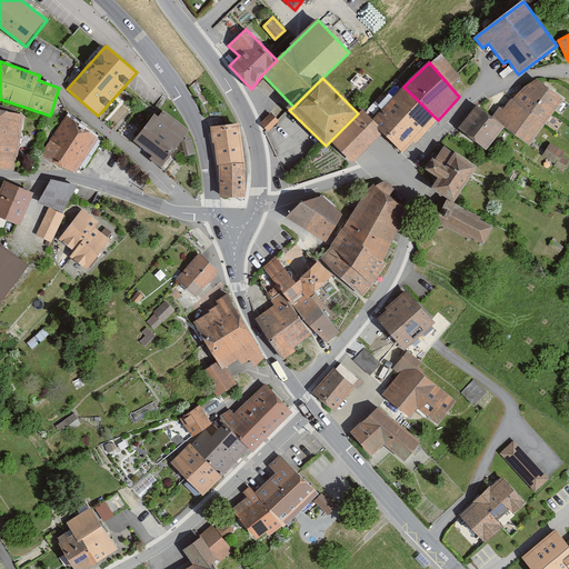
[(505,127),(529,146),(563,100),(537,79),(529,83),(515,96),(502,109),(501,108),(492,118),(505,127)]
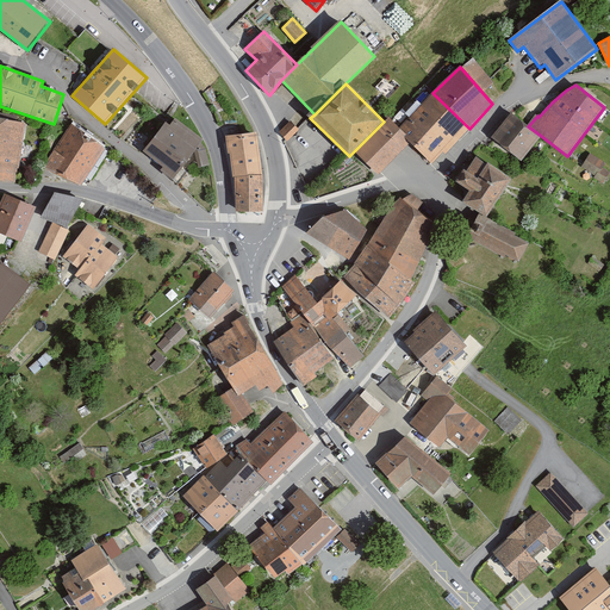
[(411,143),(431,165),(442,153),(446,155),(470,129),(433,93),(397,128),(411,143)]
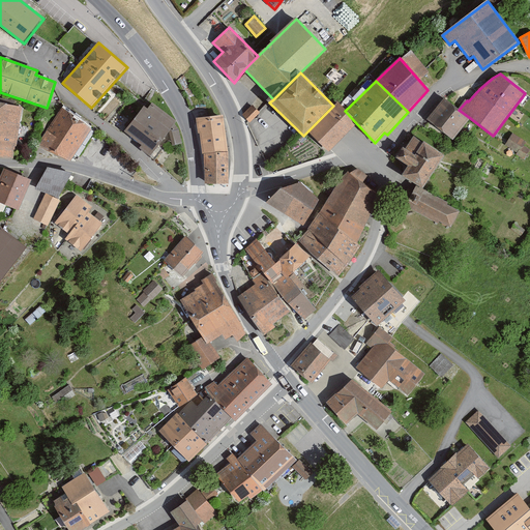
[(445,98),(428,120),(452,140),(470,118),(459,110),(445,98)]
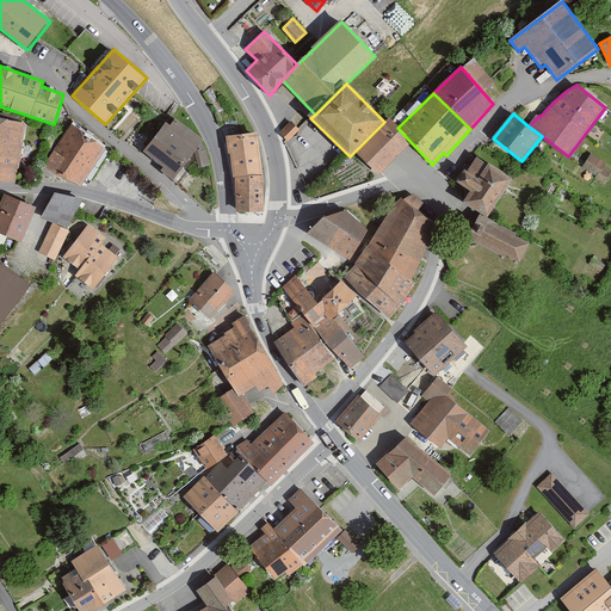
[(25,123),(0,118),(0,180),(16,184),(25,123)]
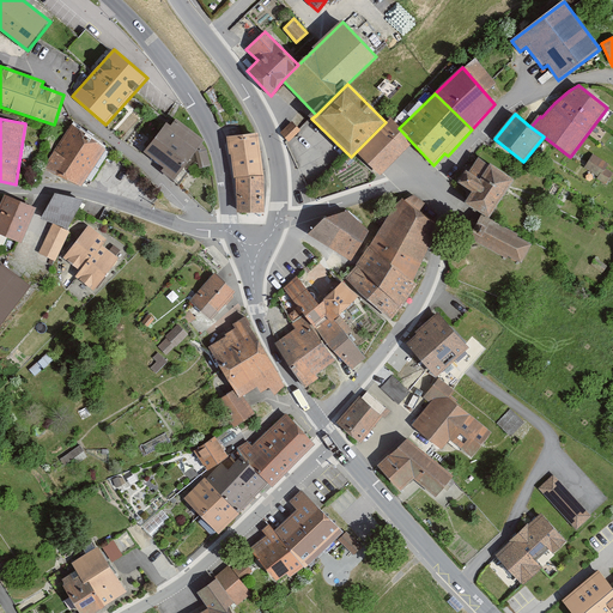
[(170,126),(167,123),(144,152),(164,169),(161,173),(173,182),(195,153),(199,169),(211,167),(207,150),(202,144),(205,141),(176,119),(170,126)]
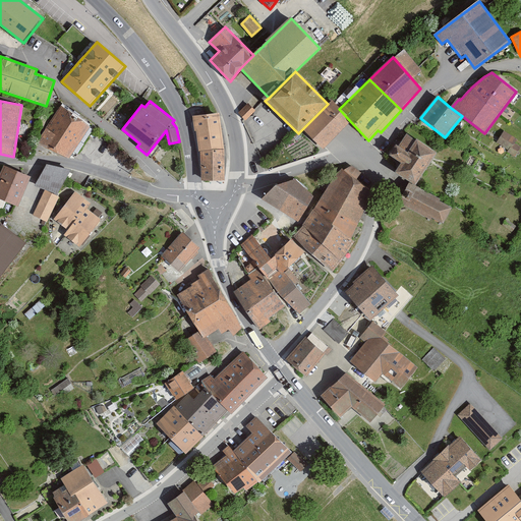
[(328,104),(302,129),(323,150),(351,122),(339,109),(331,101),(328,104)]
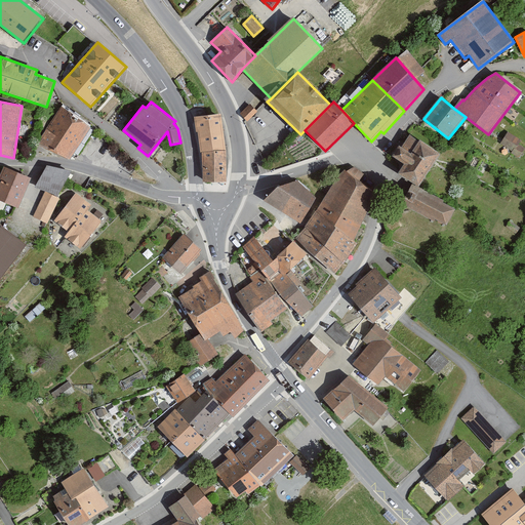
[(257,112),(250,104),(240,114),(247,122),(257,112)]
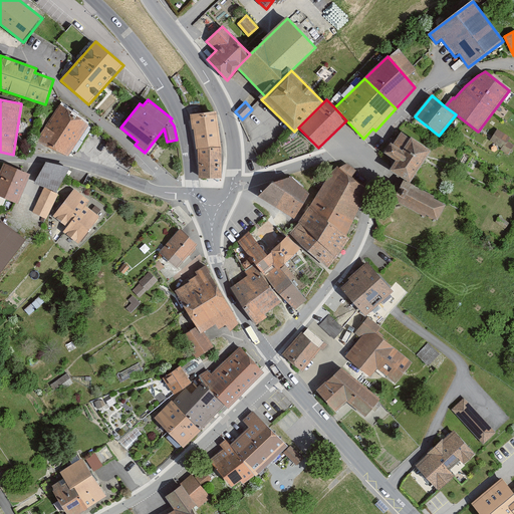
[(88,125),(60,104),(36,142),(67,157),(88,125)]
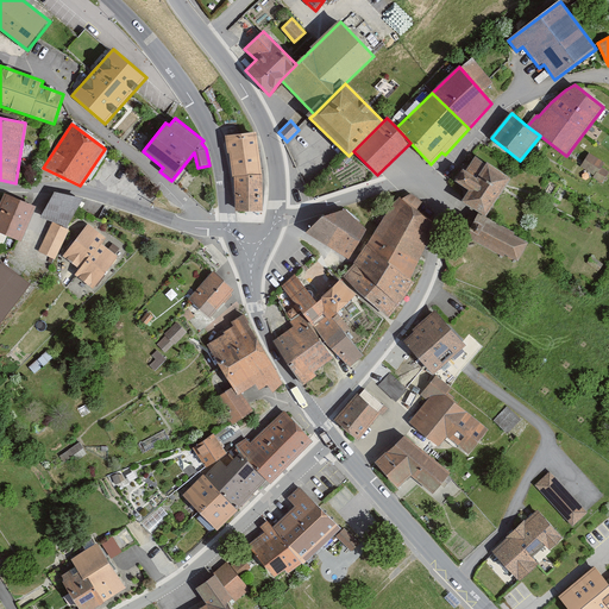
[(256,132),(225,136),(227,154),(230,154),(232,176),(234,177),(236,212),(263,212),(262,175),(256,132)]
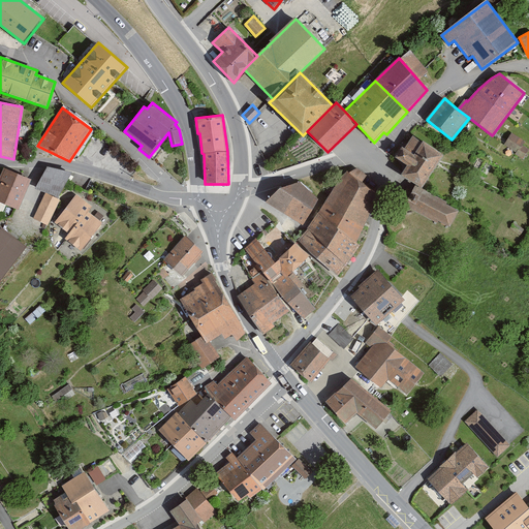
[(510,132),(504,145),(521,156),(525,149),(519,146),(522,139),(510,132)]
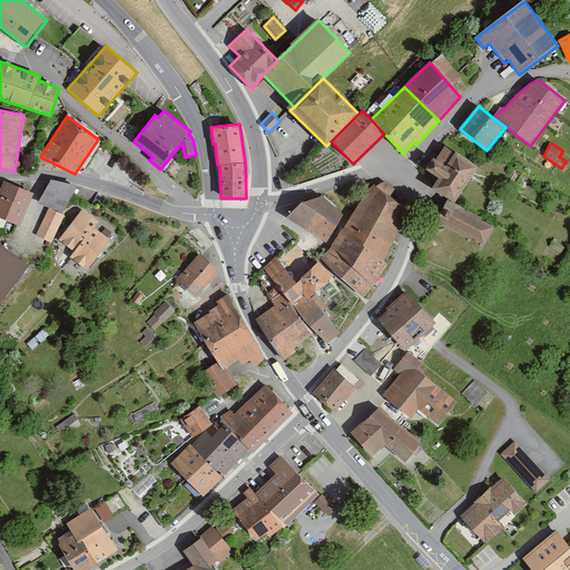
[(455,204),(479,167),(455,153),(445,167),(432,158),(425,170),(438,178),(431,189),(455,204)]
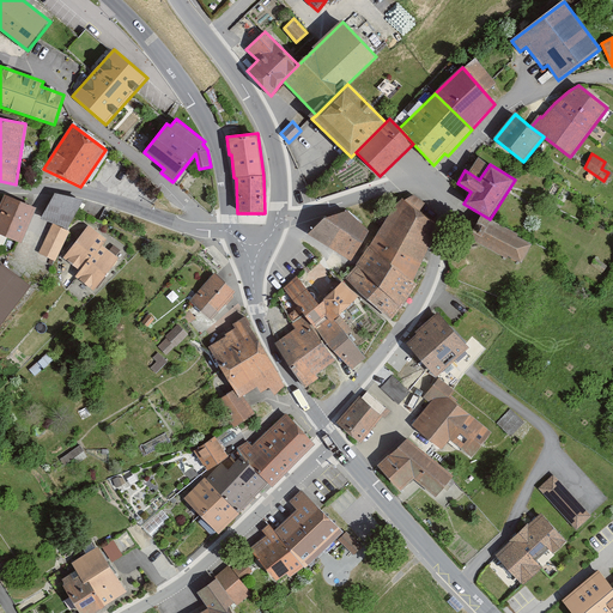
[(35,206),(5,194),(0,206),(0,236),(20,244),(35,206)]
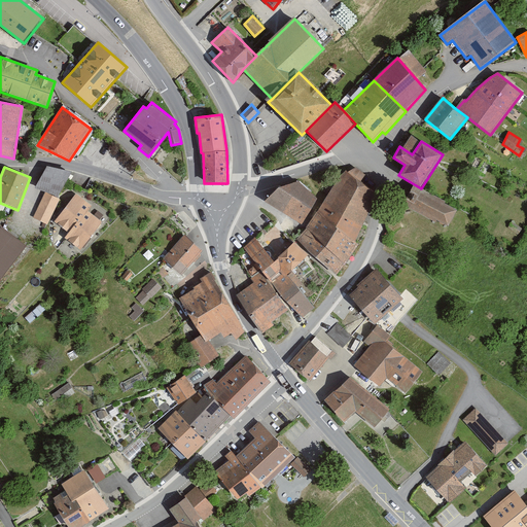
[(47,168),(35,188),(58,198),(72,173),(47,168)]
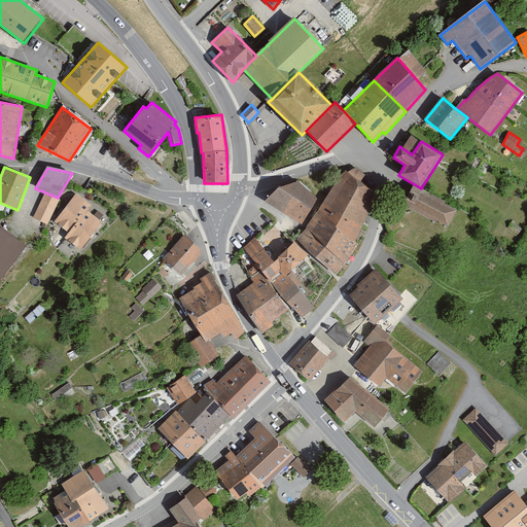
[(348,172),(345,170),(322,206),(360,237),(377,195),(361,182),(365,175),(356,168),(348,172)]
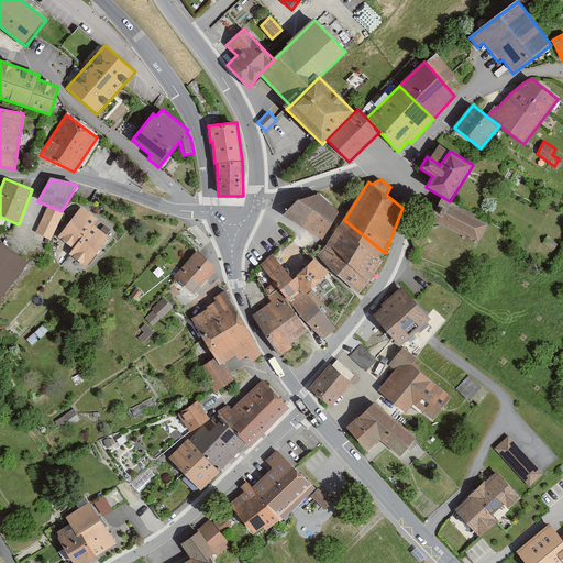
[(322,240),(339,212),(319,194),(299,200),(284,216),(322,240)]
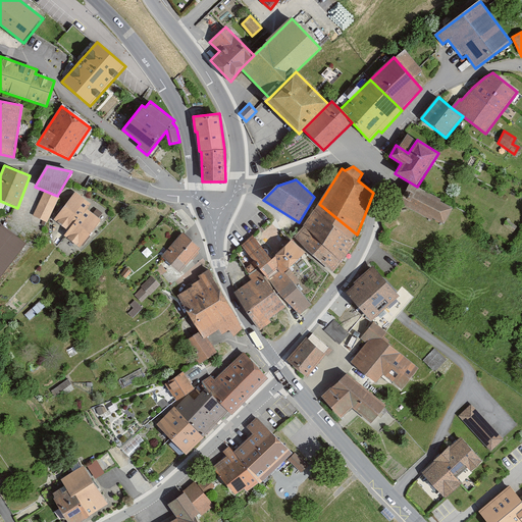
[(410,185),(400,204),(444,226),(453,207),(410,185)]
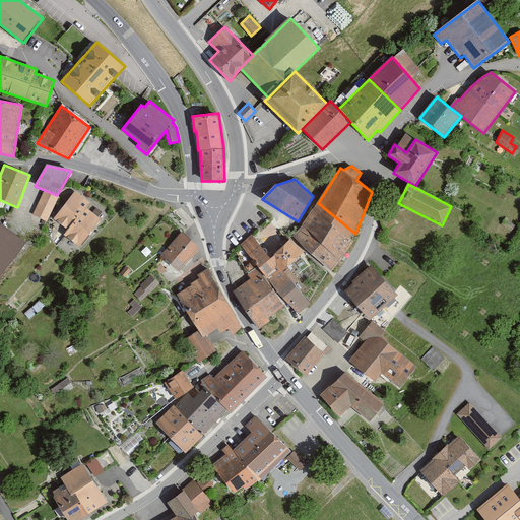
[(58,197),(44,191),(34,215),(48,221),(58,197)]
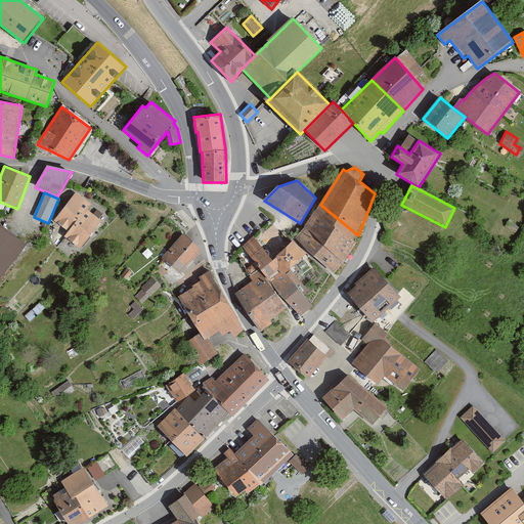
[(87,205),(73,194),(53,221),(68,231),(63,236),(79,248),(98,220),(84,210),(87,205)]
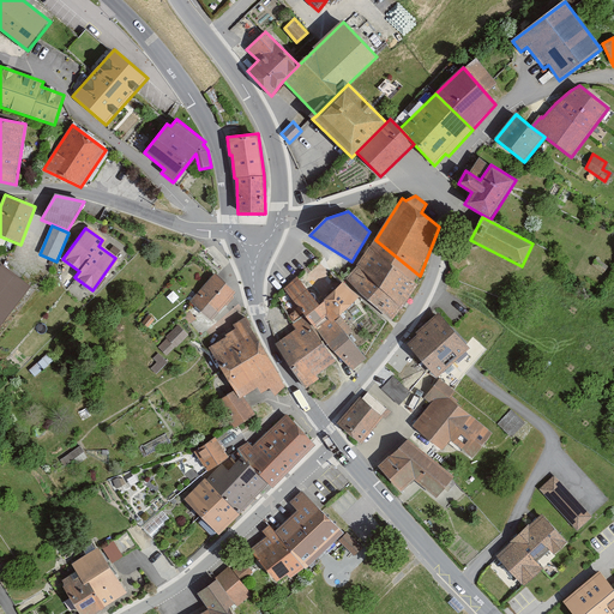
[(410,296),(420,276),(375,240),(362,258),(345,280),(391,321),(410,296)]
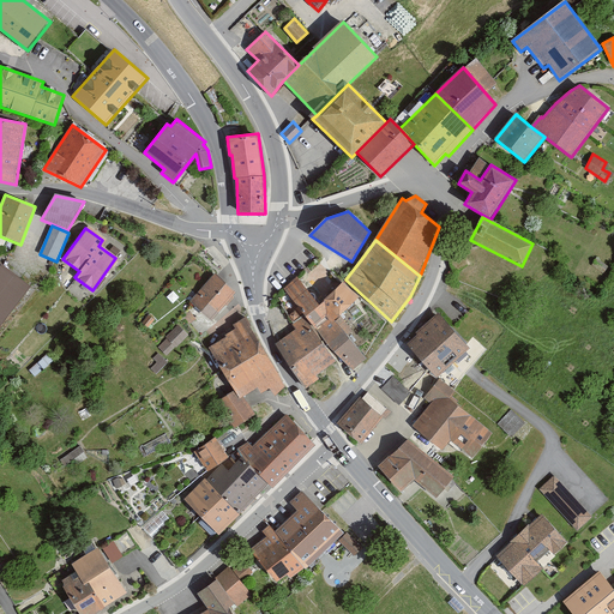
[(0,326),(31,287),(0,263),(0,326)]
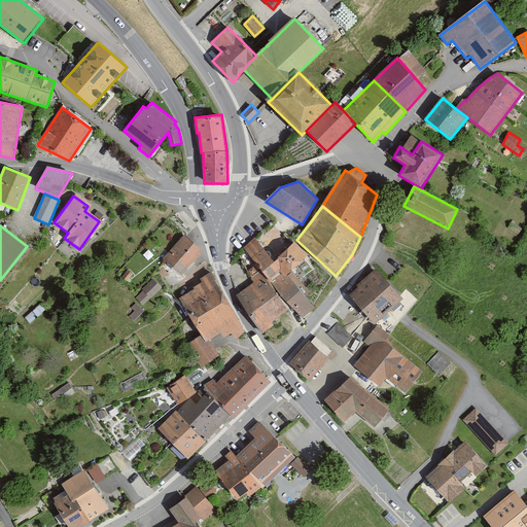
[(257,236),(245,244),(269,276),(303,318),(314,308),(299,288),(303,284),(292,271),(309,255),(294,242),(277,257),(257,236)]
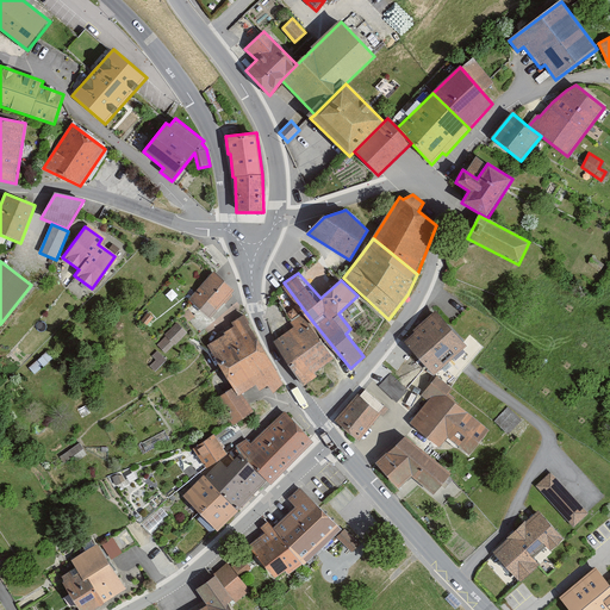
[(211,277),(191,299),(209,315),(229,292),(211,277)]
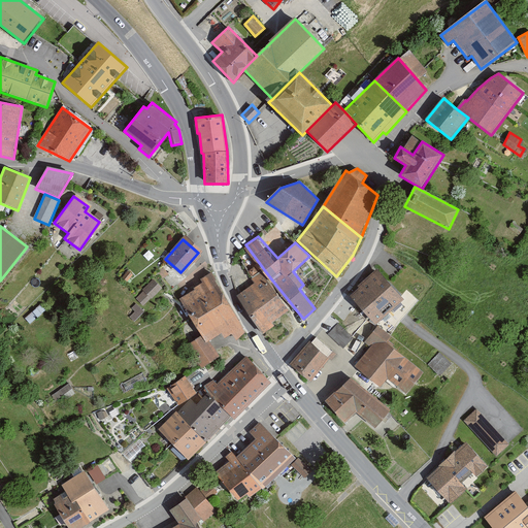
[(376,268),(348,293),(375,326),(404,300),(376,268)]
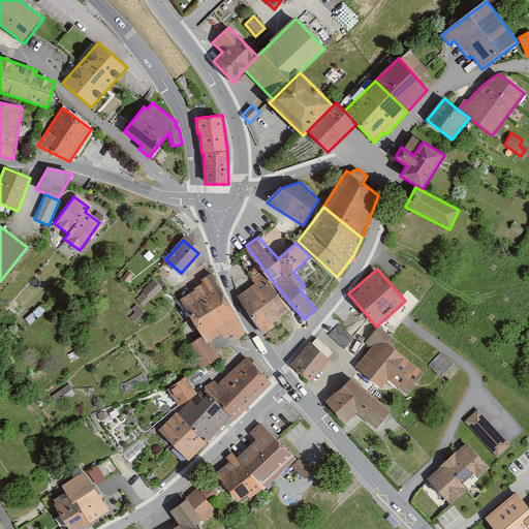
[(187,347),(200,369),(219,358),(208,341),(220,333),(223,338),(231,333),(235,338),(243,333),(208,276),(175,297),(201,339),(187,347)]
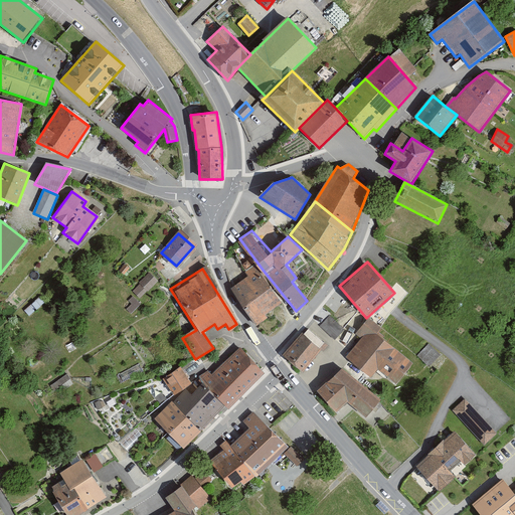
[(263,270),(237,286),(261,321),(286,305),(263,270)]
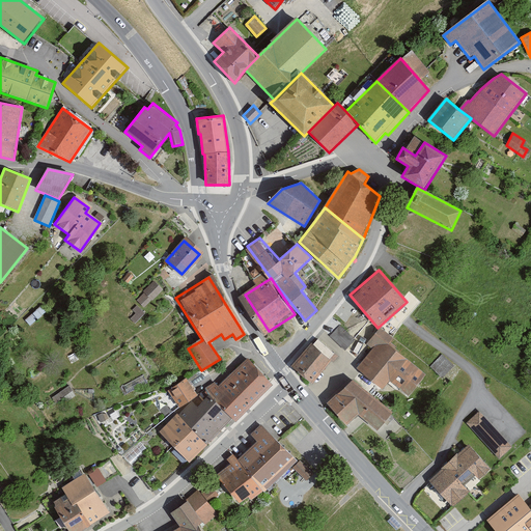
[(155,280),(143,291),(145,292),(137,301),(144,308),(151,300),(152,301),(164,289),(155,280)]
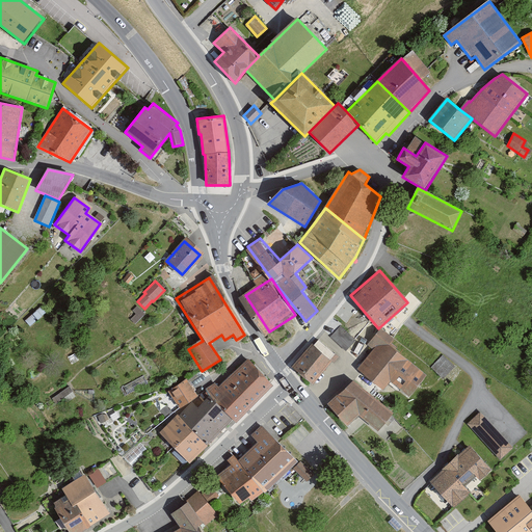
[(136,315),(130,320),(135,325),(145,315),(138,307),(133,311),(136,315)]
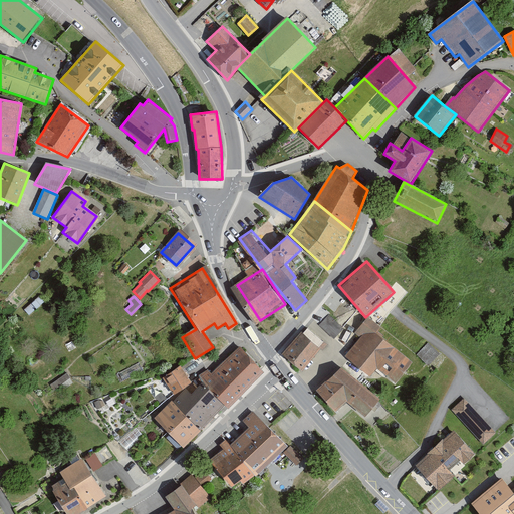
[(328,315),(322,324),(336,337),(342,328),(328,315)]
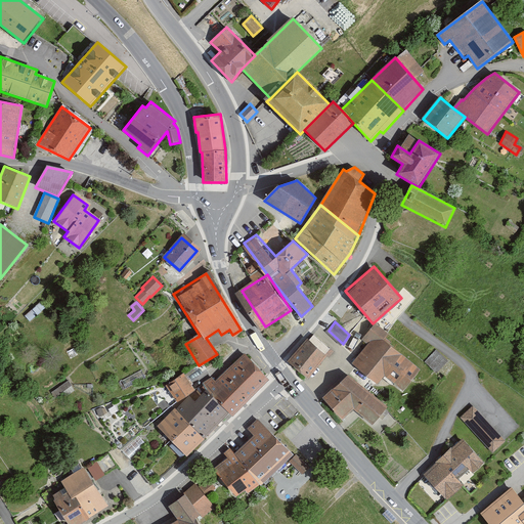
[(377,330),(349,360),(375,384),(386,372),(402,387),(419,369),(377,330)]
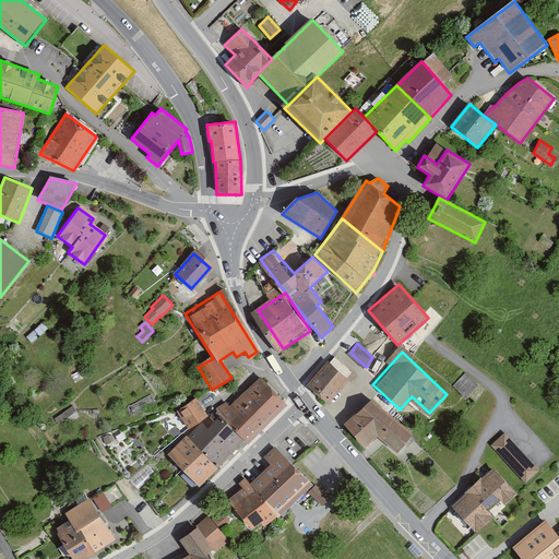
[(328,361),(307,387),(329,404),(349,379),(328,361)]
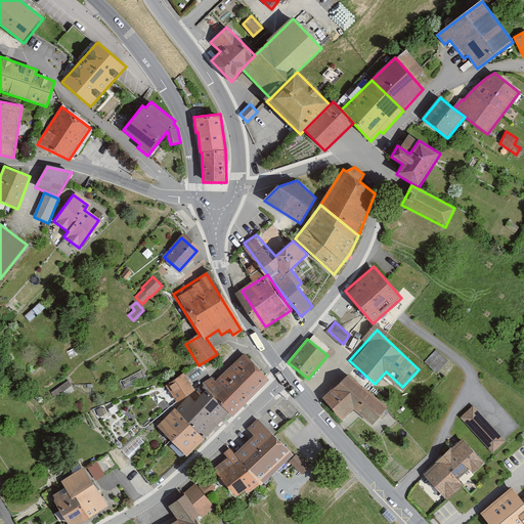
[(425,361),(437,373),(448,362),(436,350),(425,361)]
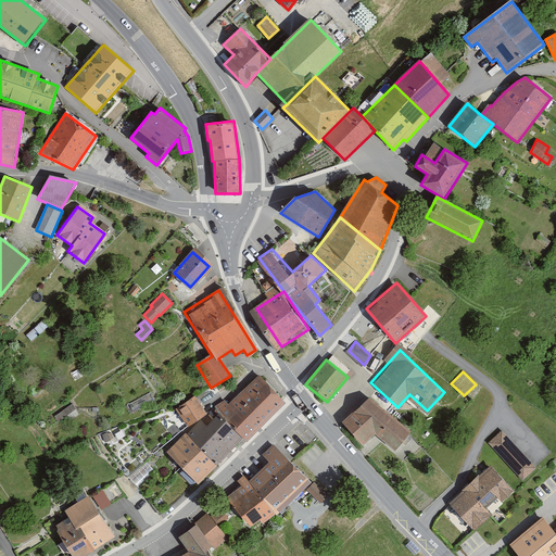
[(224,400),(214,407),(219,413),(243,438),(247,442),(287,404),(260,376),(228,404),(224,400)]
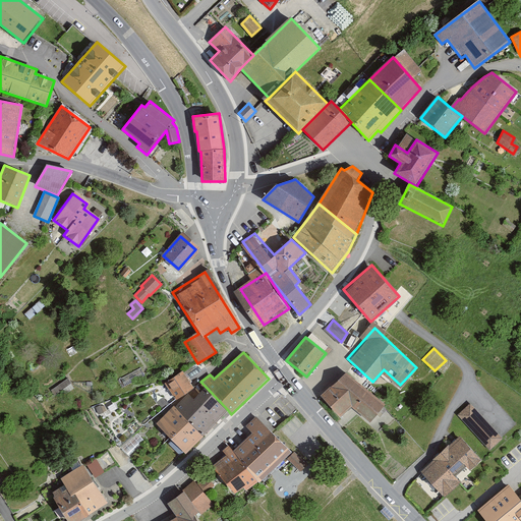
[(182,370),(164,381),(173,398),(192,388),(182,370)]
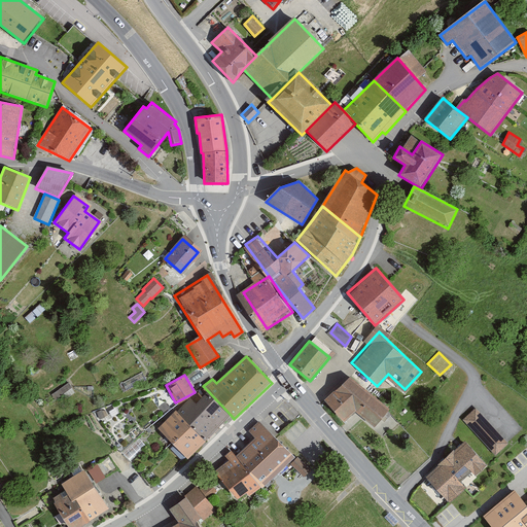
[(350,378),(323,400),(344,423),(355,413),(375,428),(389,411),(350,378)]
